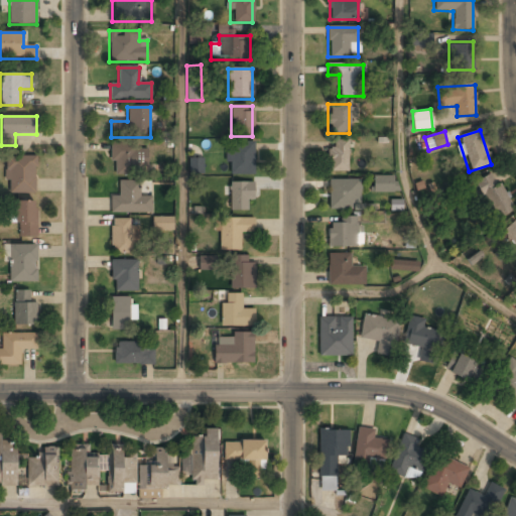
[(348,140),(330,140),(330,171),(348,171),(348,140)]
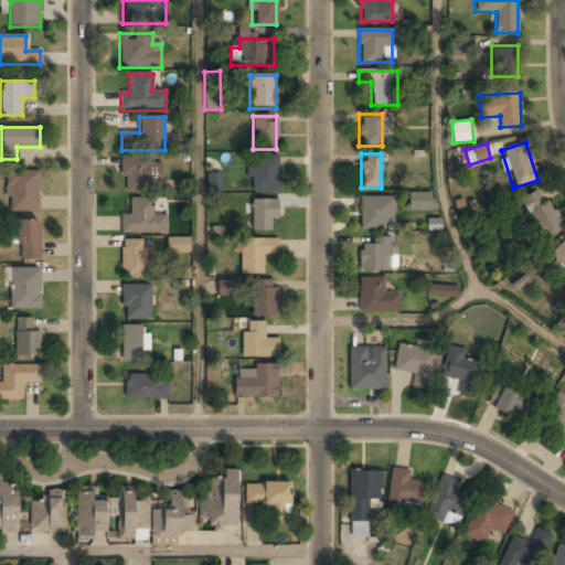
[(277,157),(248,157),(248,192),(277,192),(277,157)]
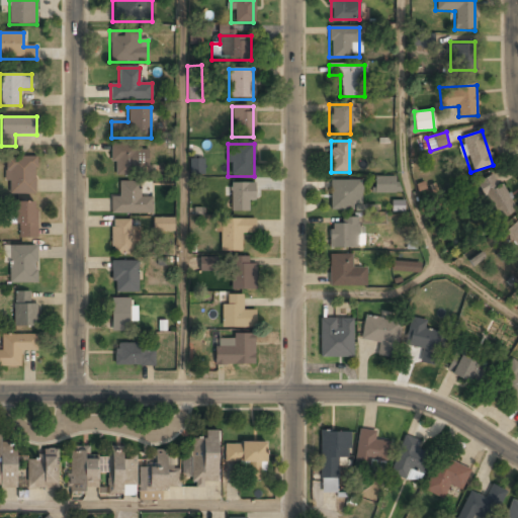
[(111,175),(148,175),(148,147),(111,147),(111,175)]
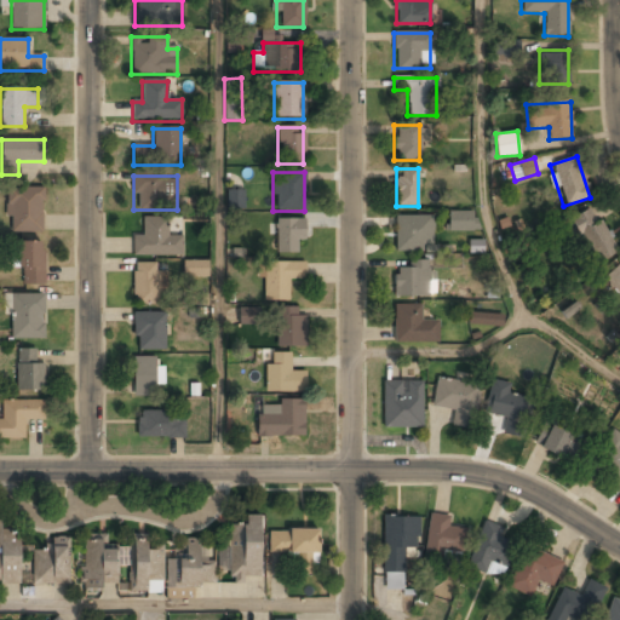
[(42,233),(42,188),(6,188),(6,233),(42,233)]
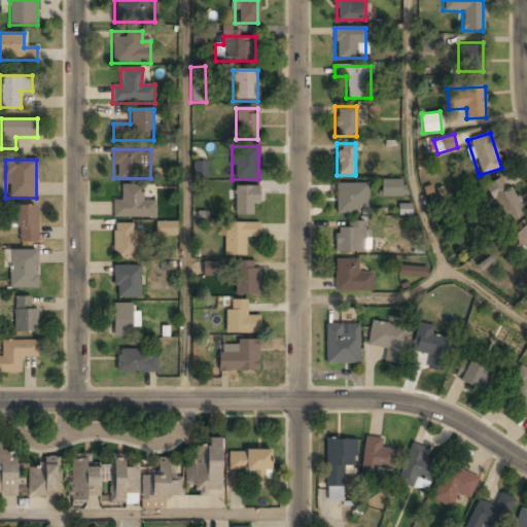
[(208,161),(194,161),(194,177),(208,177),(208,161)]
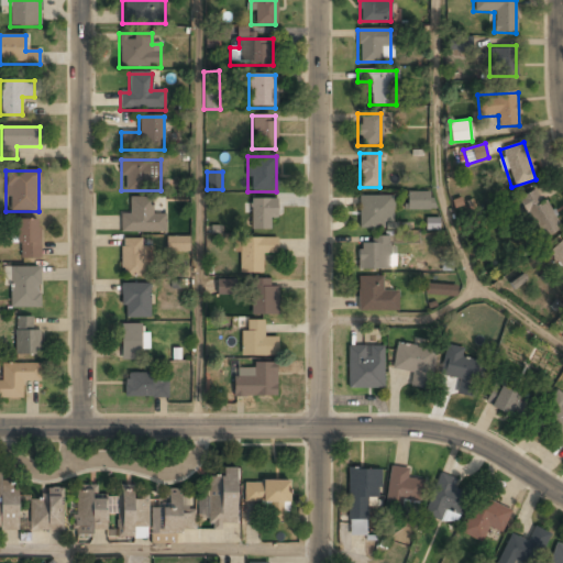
[(517,201),(543,241),(562,228),(536,189),(517,201)]
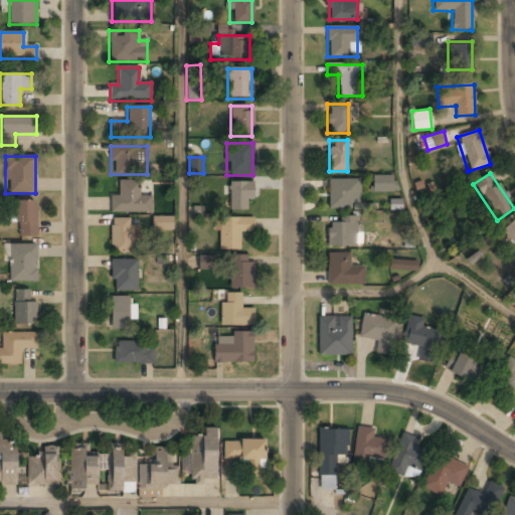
[(372,175),(373,191),(395,190),(395,174),(372,175)]
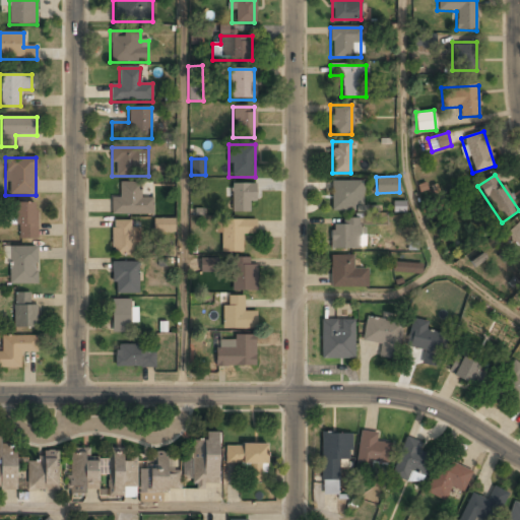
[(331,210),(363,210),(363,181),(331,181),(331,210)]
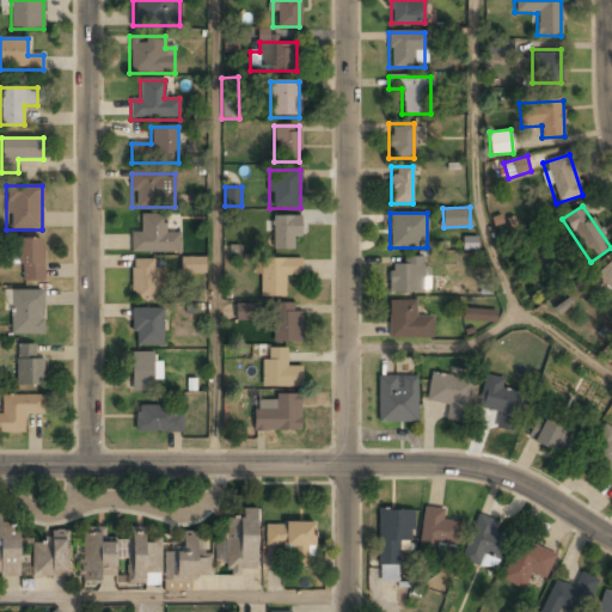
[(130,254),(179,252),(179,234),(163,234),(163,214),(141,215),(141,233),(130,233),(130,254)]
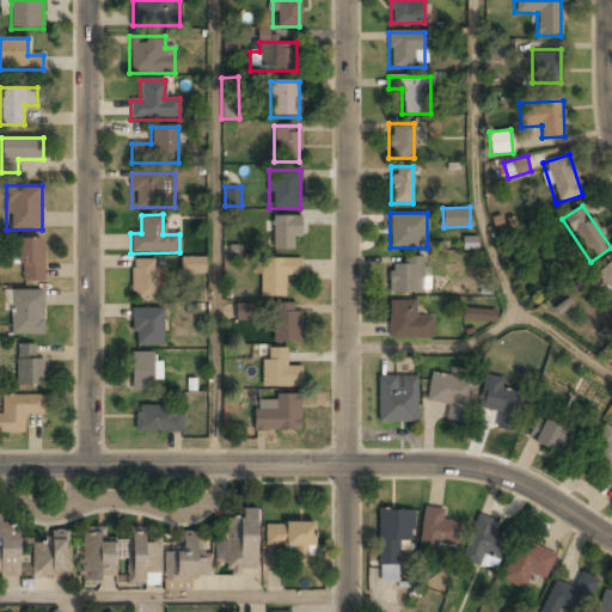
[(273,216),(273,250),(299,250),(299,216),(273,216)]
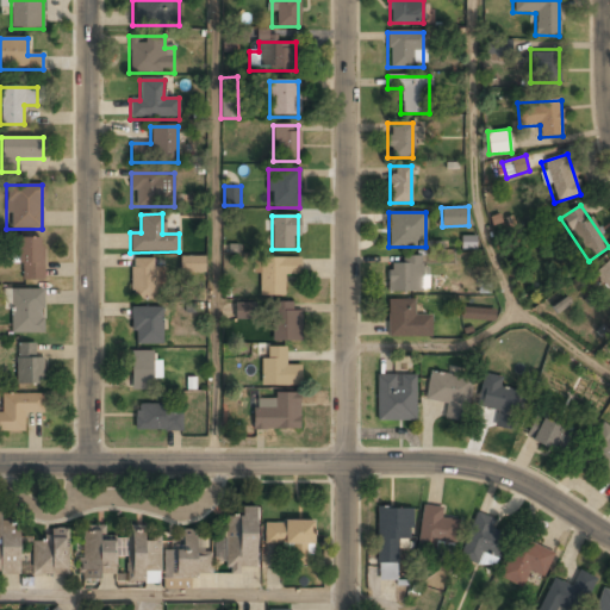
[(43,280),(43,238),(17,238),(17,280),(43,280)]
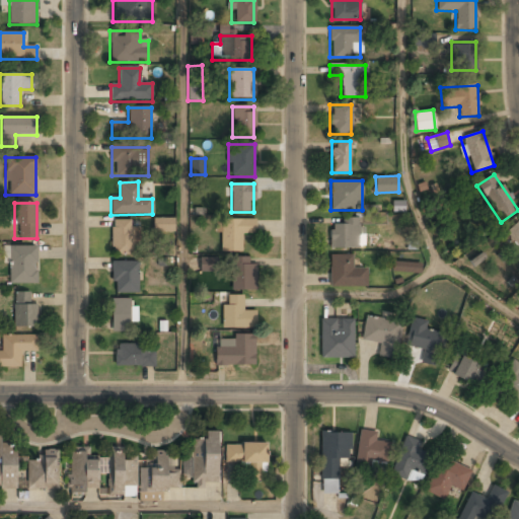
[(153,218),(154,232),(174,231),(174,218),(153,218)]
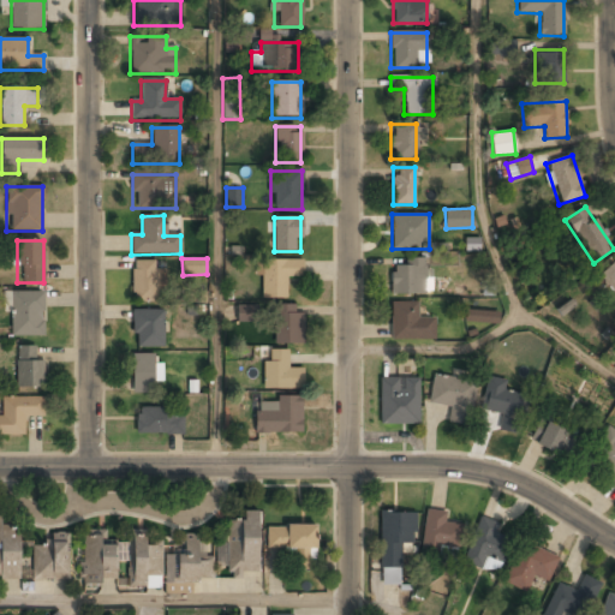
[(404,267),(390,267),(390,296),(427,296),(427,258),(404,258),(404,267)]
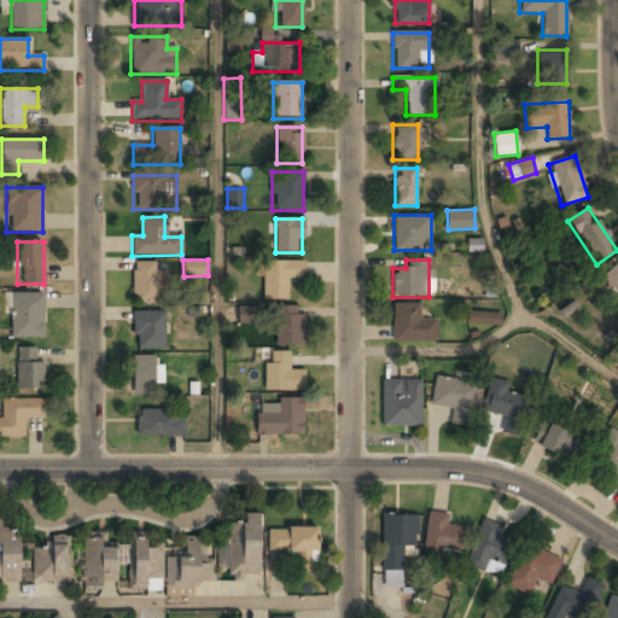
[(133,303),(163,303),(163,273),(157,273),(157,262),(133,262),(133,303)]
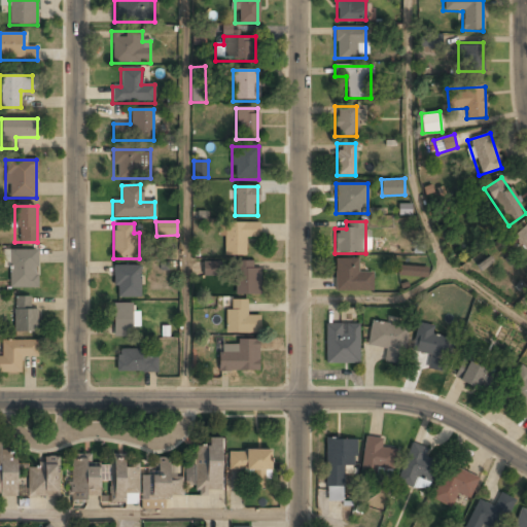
[(258,223),(222,223),(222,256),(246,256),(246,237),(258,237),(258,223)]
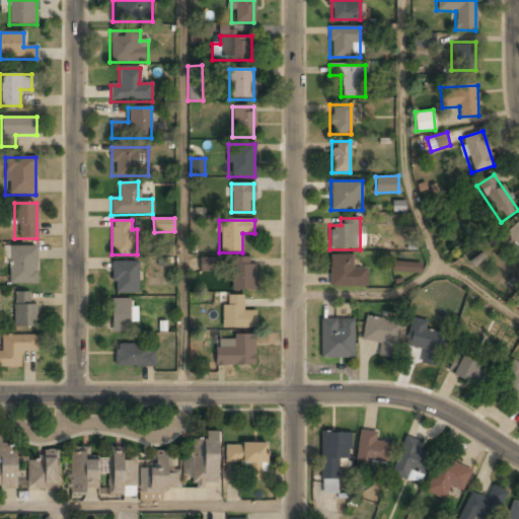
[(518,250),(518,222),(505,233),(518,250)]
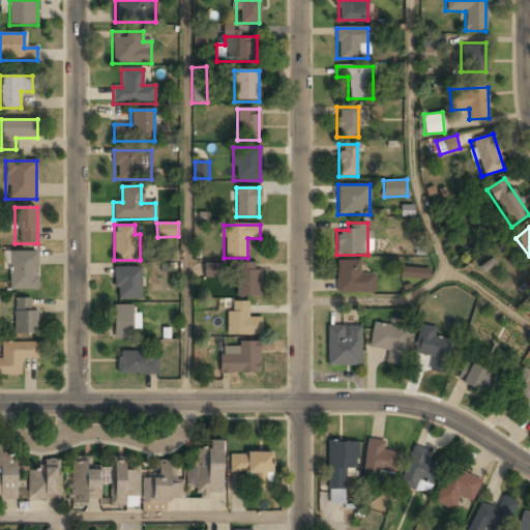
[(37,252),(8,252),(8,290),(37,290),(37,252)]
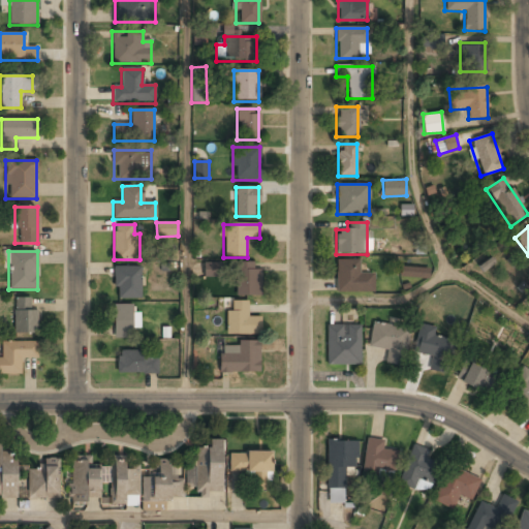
[(336,292),(374,292),(374,274),(359,274),(359,261),(336,261),(336,292)]
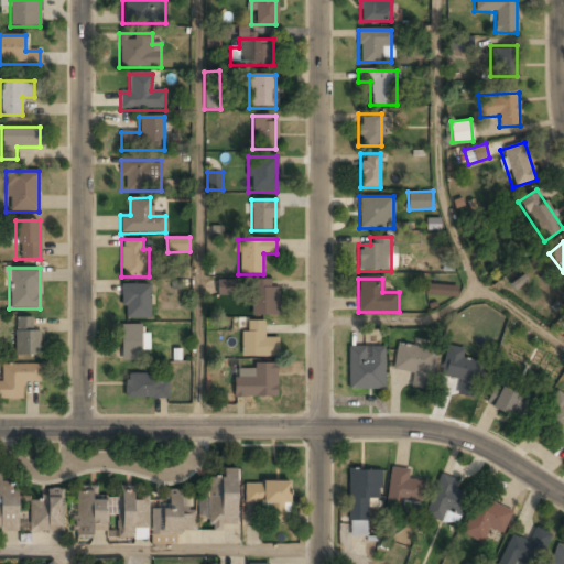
[(217,280),(217,295),(236,295),(237,280),(217,280)]
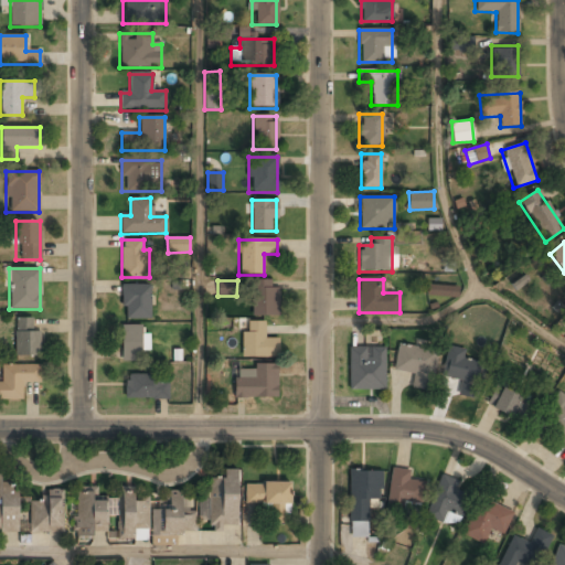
[(251,317),(278,317),(278,289),(272,289),(272,280),(251,280),(251,317)]
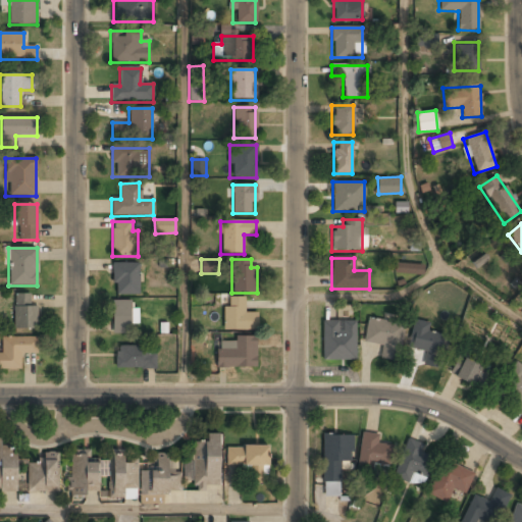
[(112,264),(112,296),(138,296),(138,264),(112,264)]
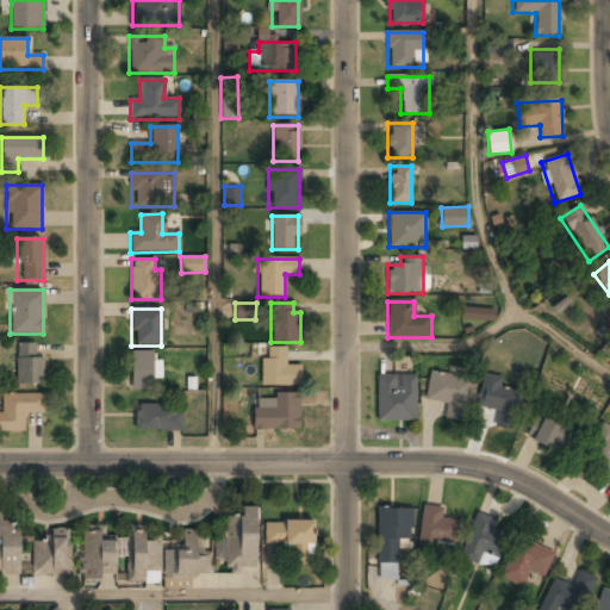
[(493,321),(493,309),(461,309),(461,319),(493,321)]
